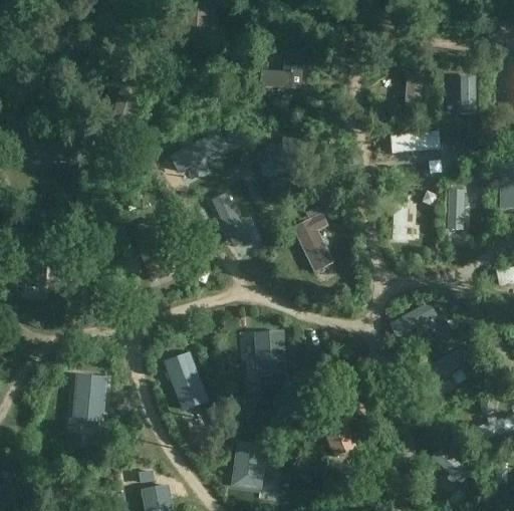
[(177,24),(176,38),(206,41),(209,0),(188,0),(185,25),(177,24)]
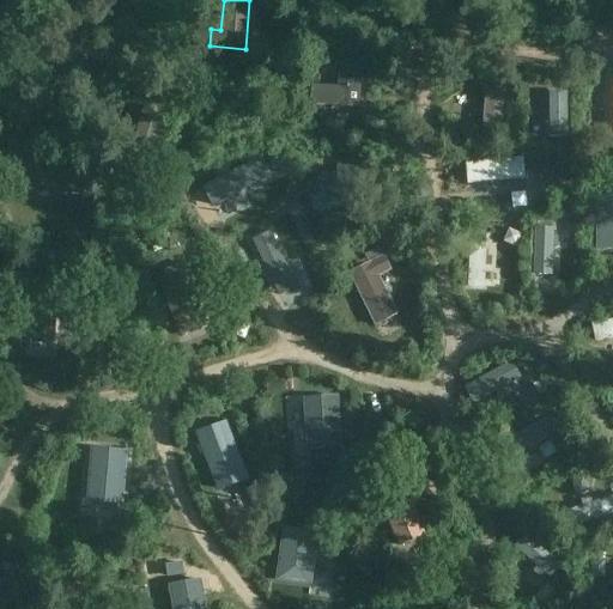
[(360,59),(341,58),(338,58),(338,83),(311,83),(310,102),(359,104),(362,59),(360,59)]
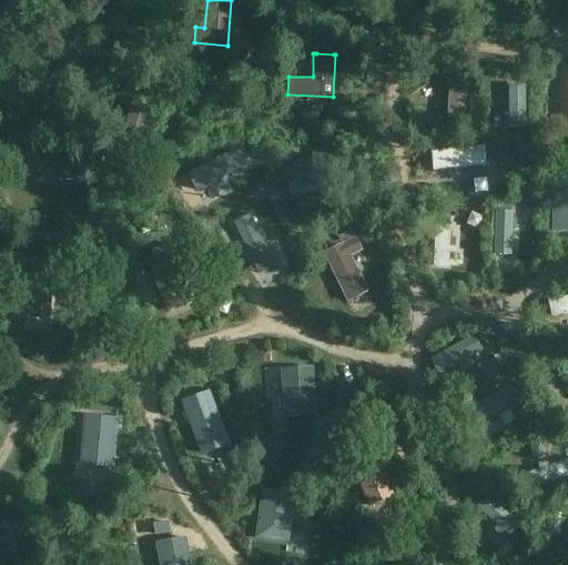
[(465,122),(468,79),(449,78),(447,121),(465,122)]
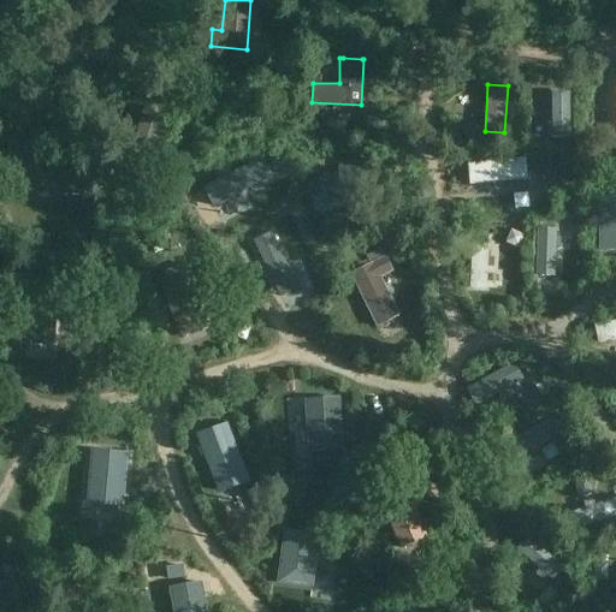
[(551,89),(551,119),(548,119),(548,130),(551,130),(551,135),(570,134),(569,89),(551,89)]
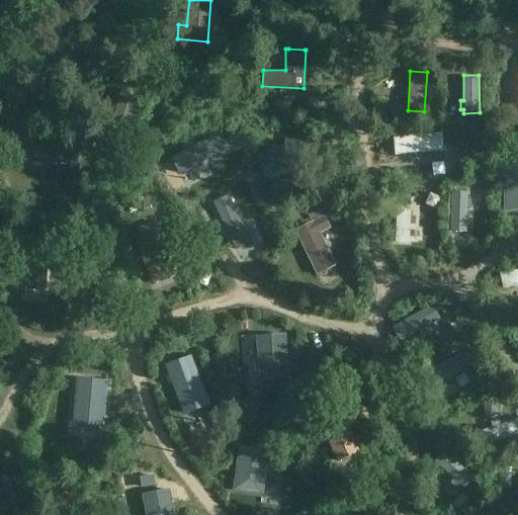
[(123,83),(111,120),(152,133),(156,117),(135,110),(142,88),(123,83)]
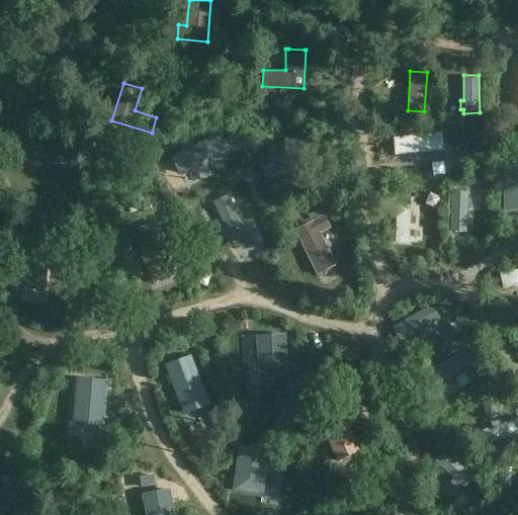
[(391,104),(391,113),(404,113),(404,104),(391,104)]
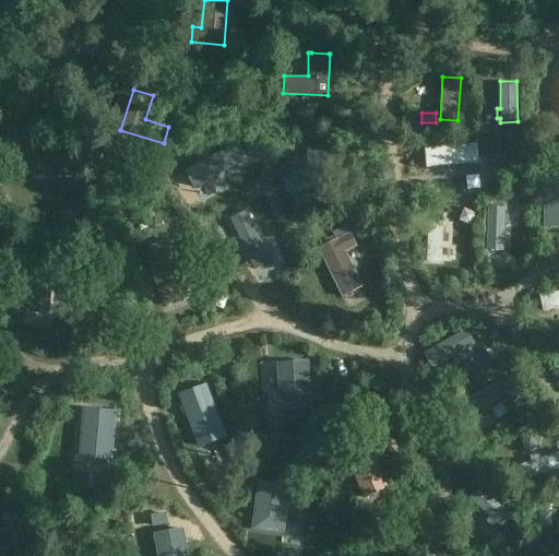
[(509,125),(509,139),(519,139),(520,125),(509,125)]
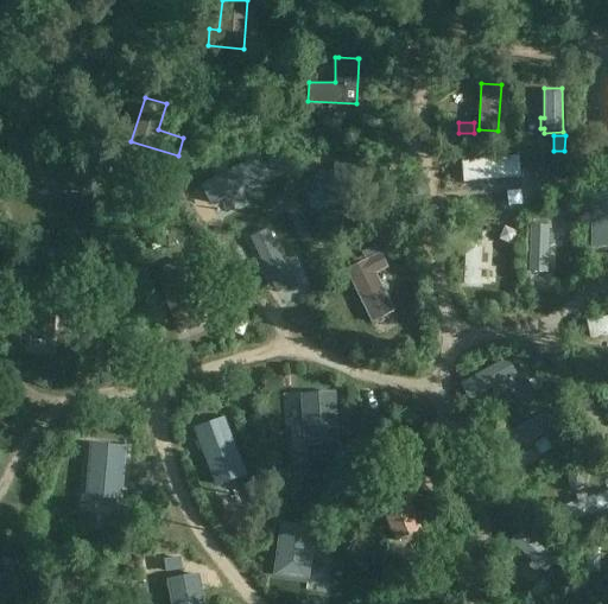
[(536,167),(534,153),(524,153),(526,169),(536,167)]
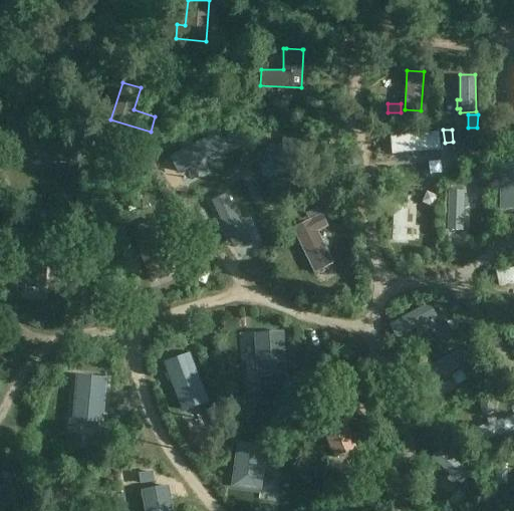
[(439,138),(398,135),(397,147),(438,150),(439,138)]
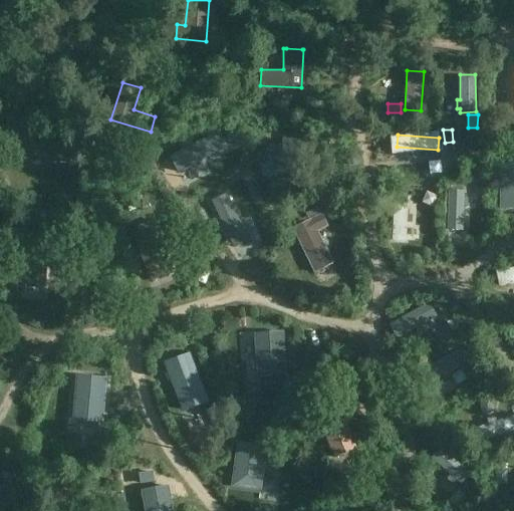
[(513,196),(513,175),(513,167),(512,161),(498,162),(500,197),(513,196)]
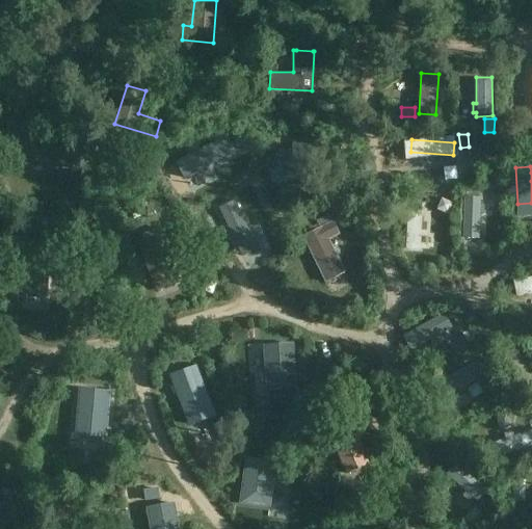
[(470,180),(470,189),(481,189),(481,180),(470,180)]
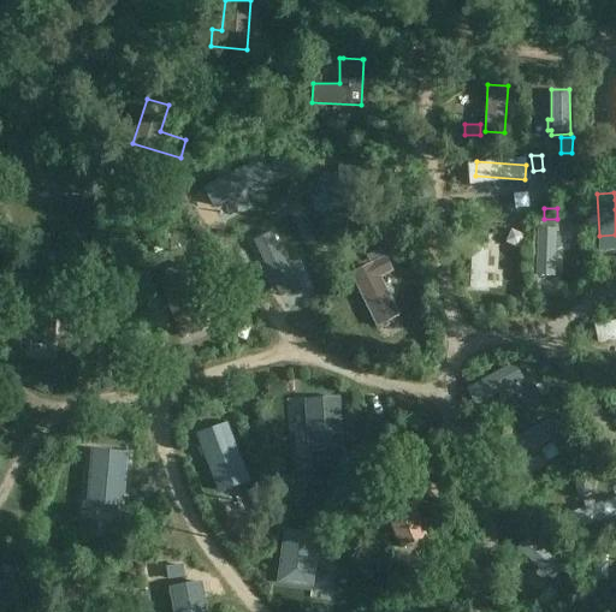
[(551,232),(535,232),(534,275),(550,275),(551,232)]
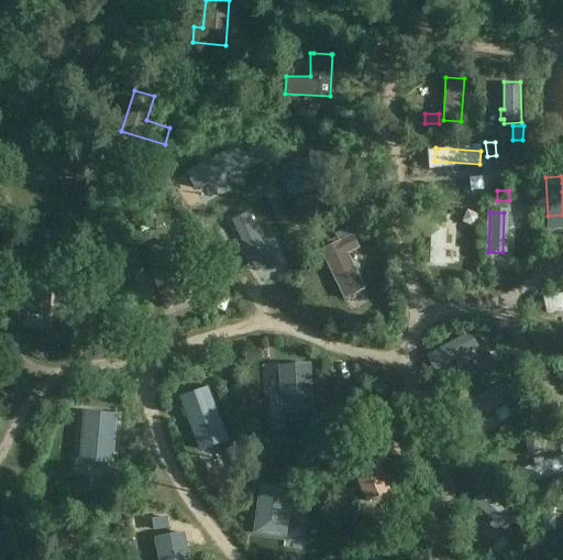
[(443,229),(428,229),(426,265),(441,266),(443,229)]
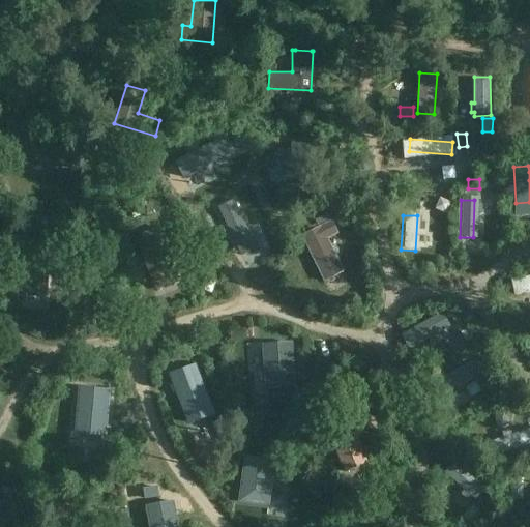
[(331,218),(301,233),(323,280),(345,270),(328,236),(337,232),(331,218)]
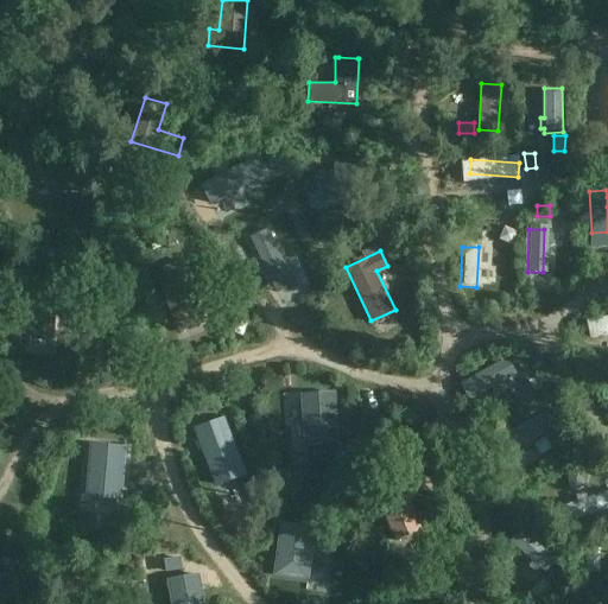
[(165,274),(159,277),(171,310),(179,330),(200,322),(191,302),(188,293),(203,287),(195,262),(187,266),(165,274)]
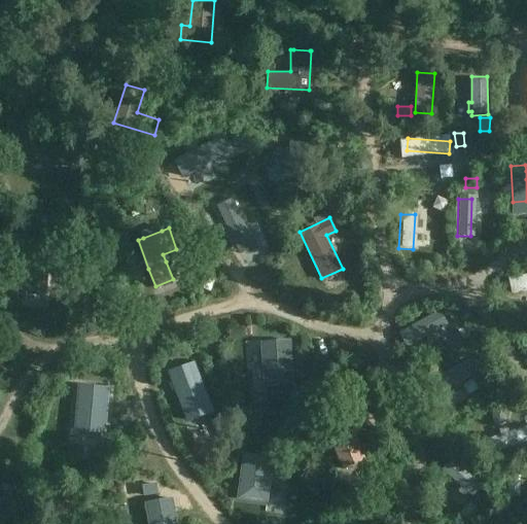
[(28,252),(26,288),(46,289),(49,252),(41,252),(42,245),(28,245),(28,252)]
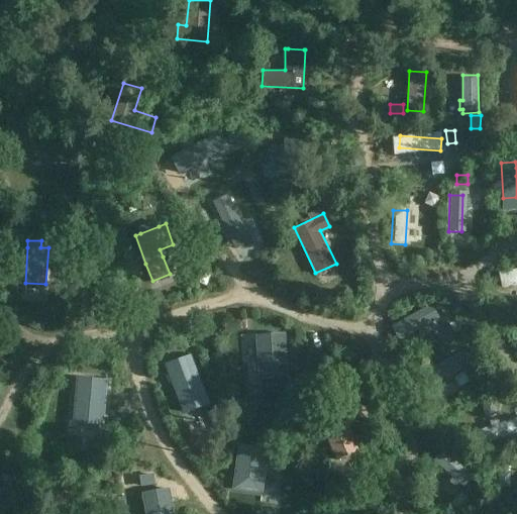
[(516,270),(496,275),(499,289),(516,285),(516,270)]
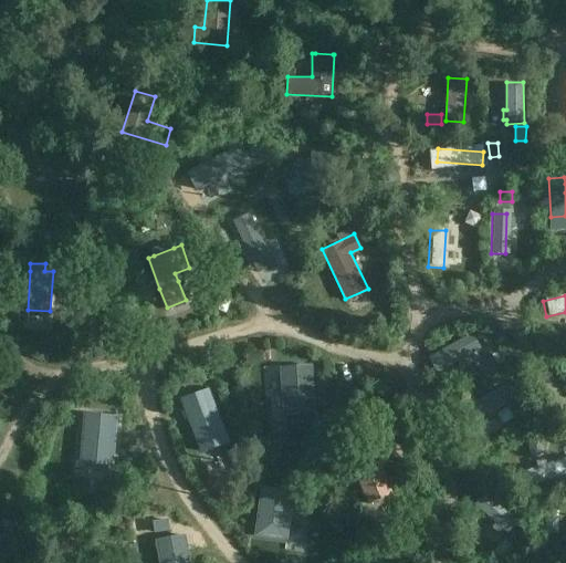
[(463,343),(436,362),(444,374),(472,355),(463,343)]
